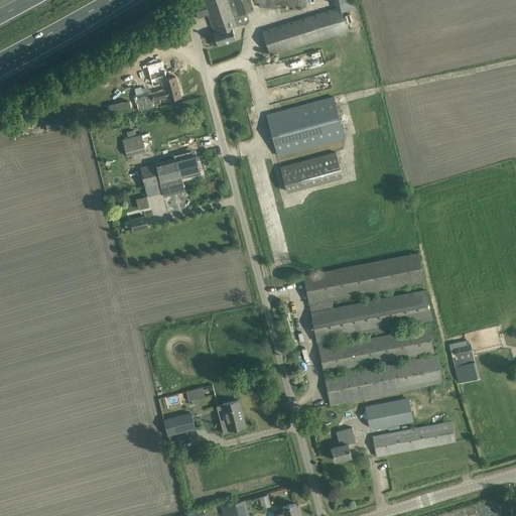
[(253,10),(249,0),(203,0),(214,32),(210,34),(214,46),(236,39),(232,27),(238,25),(235,16),(241,14),(244,24),(248,23),(249,20),(246,12),(253,10)]
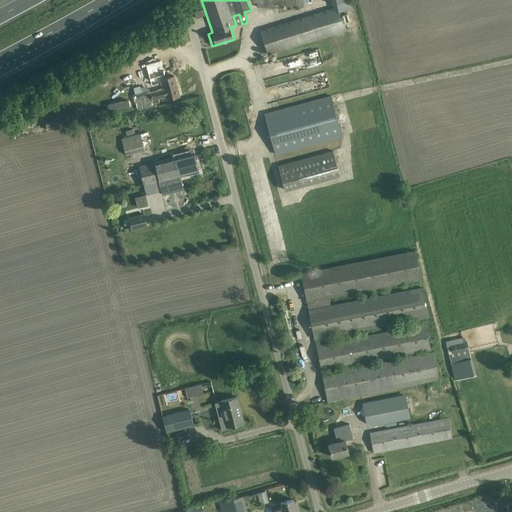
[(257,7),(275,9),(275,4),(282,5),(282,9),(285,9),(285,5),(302,7),(303,0),(252,0),(252,2),(257,2),(257,7)]
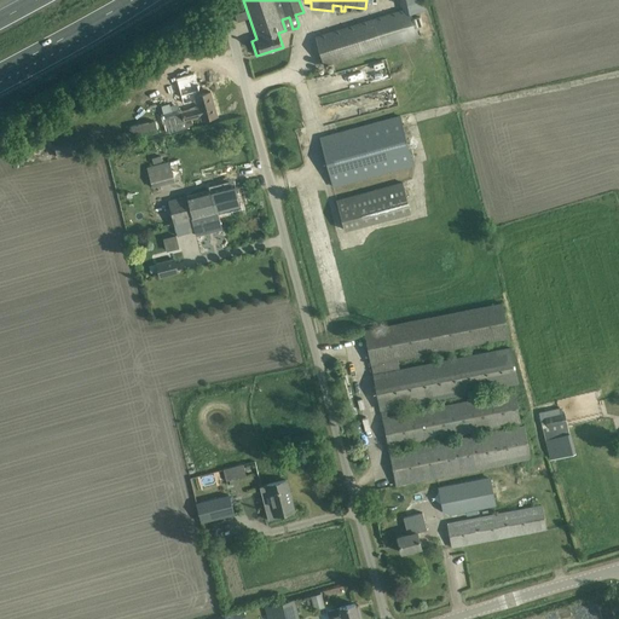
[(327,65),(418,38),(410,9),(318,36),(327,65)]
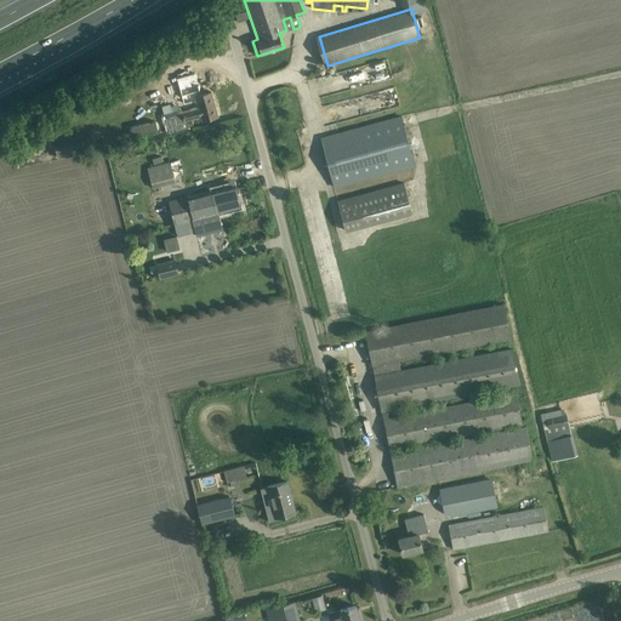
[(203,120),(206,120),(218,117),(211,92),(195,96),(199,108),(165,117),(161,117),(164,125),(164,124),(166,134),(169,132),(177,130),(194,126),(193,120),(203,118),(203,120)]
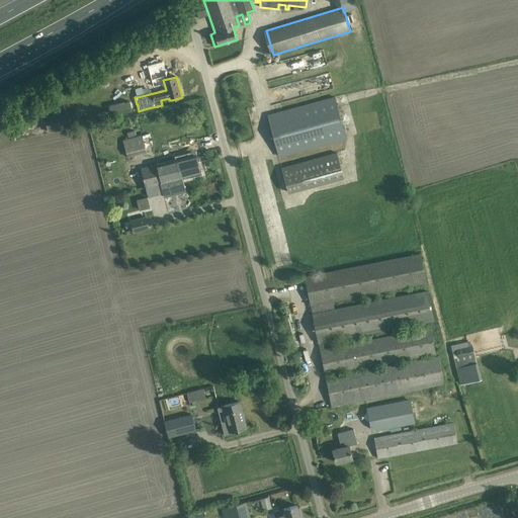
[(278,156),(288,154),(345,138),(334,97),(268,115),(278,156)]
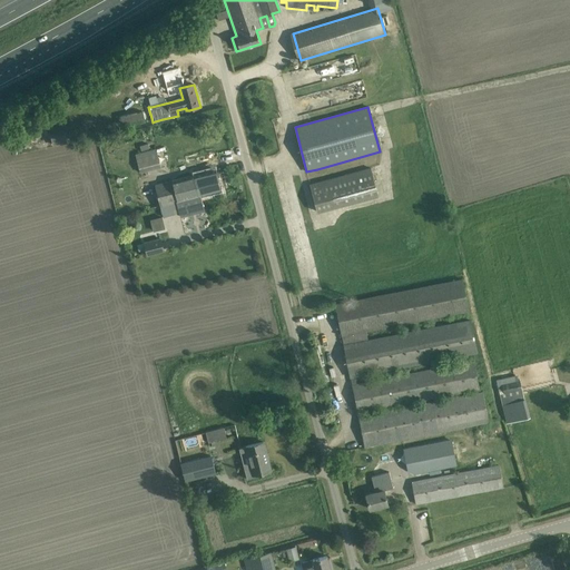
[(52,146),(66,143),(65,136),(51,139),(52,146)]
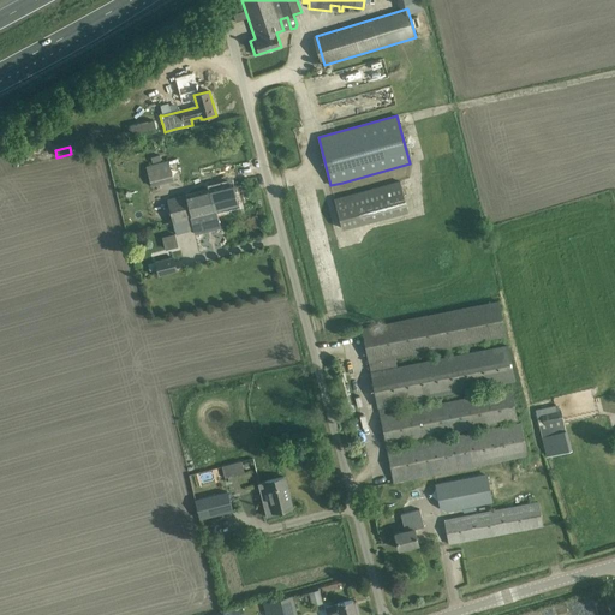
[(151,185),(174,179),(168,159),(145,165),(151,185)]
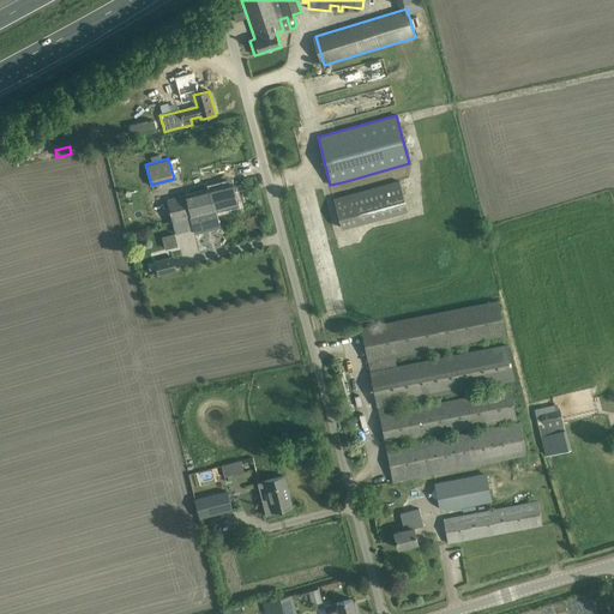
[(333,199),(342,228),(407,211),(399,181),(333,199)]
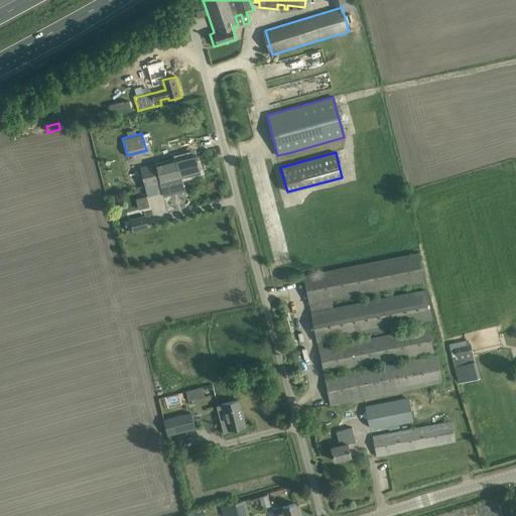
[(179,157),(155,163),(159,182),(163,197),(185,190),(181,176),(200,172),(196,153),(179,157)]
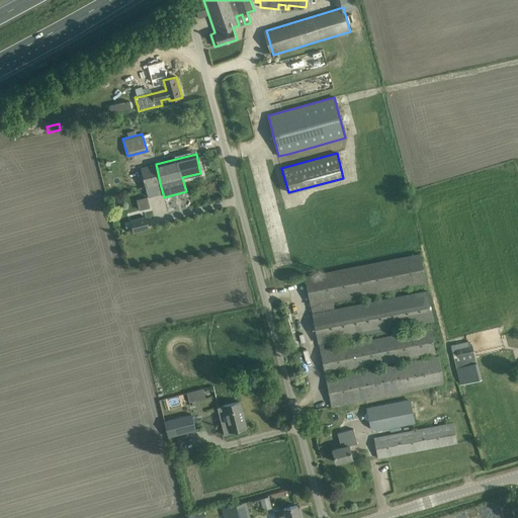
[(219,191),(217,181),(207,183),(209,193),(219,191)]
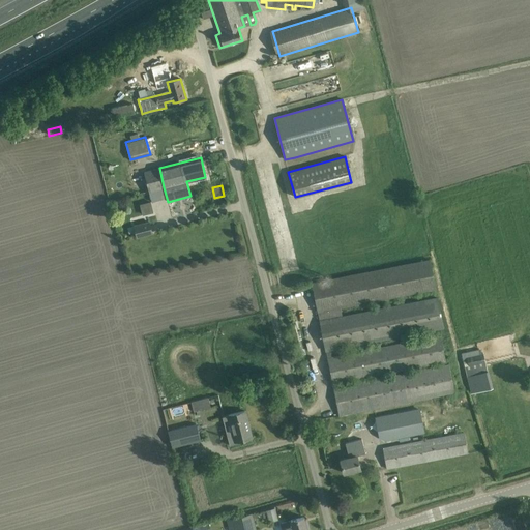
[(159,188),(149,190),(151,202),(162,199),(159,188)]
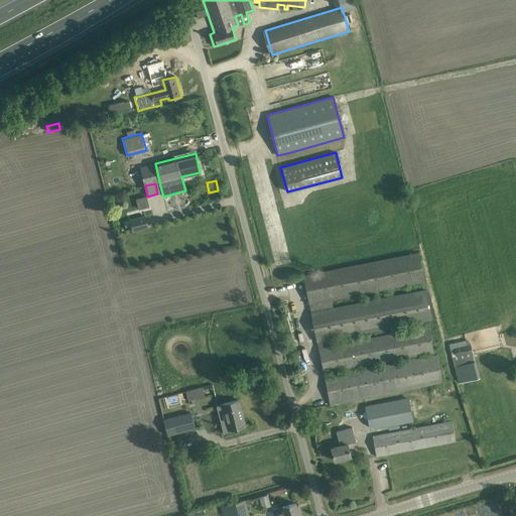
[(126,229),(132,227),(133,231),(148,227),(145,216),(130,220),(130,221),(124,222),(126,229)]
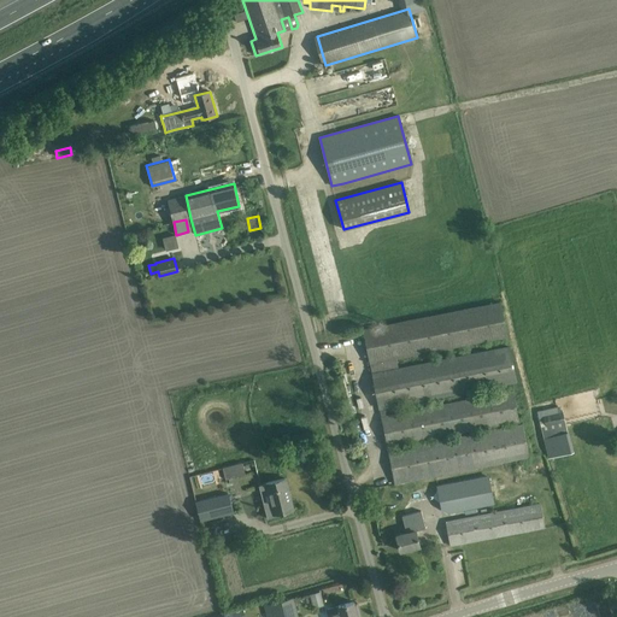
[(381,417),(387,446),(388,451),(394,483),(529,457),(522,424),(393,451),(392,446),(518,419),(512,389),(386,416),(385,409),(517,382),(510,346),(399,368),(397,358),(507,336),(500,303),(363,330),(370,363),(372,376),(380,405),(381,417)]
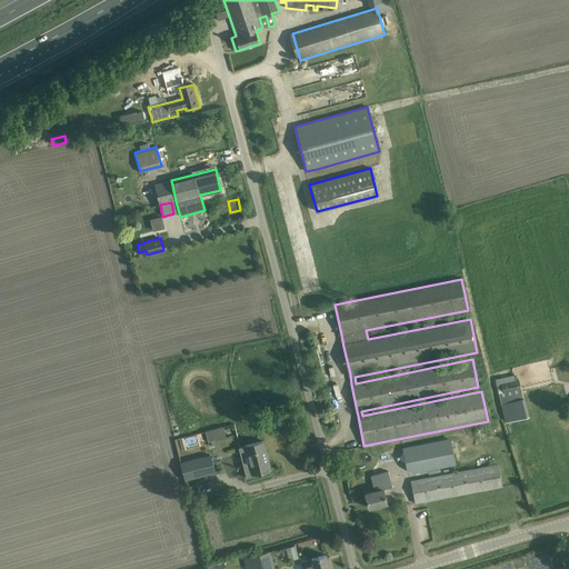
[(503,392),(499,393),(501,403),(505,403),(507,412),(503,412),(506,423),(530,418),(525,397),(523,398),(521,389),(518,390),(516,381),(502,383),(503,392)]
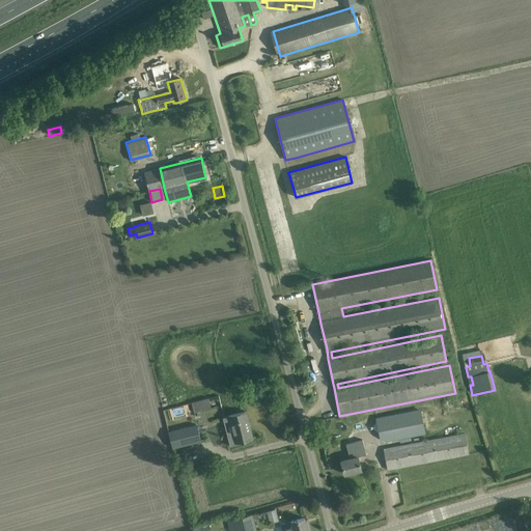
[(210,398),(192,400),(193,411),(211,409),(210,398)]
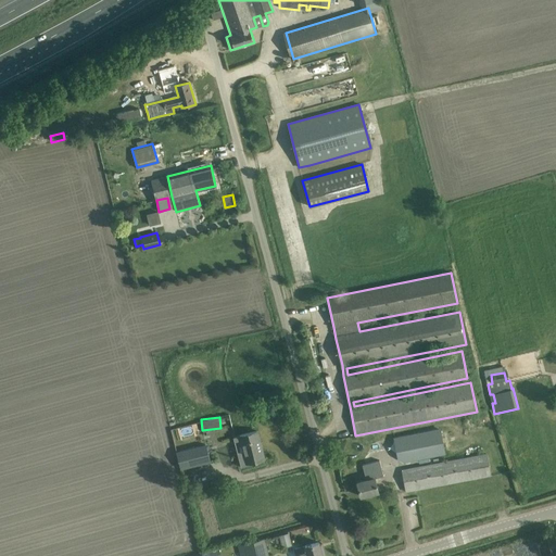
[(399,463),(443,454),(439,429),(394,438),(399,463)]
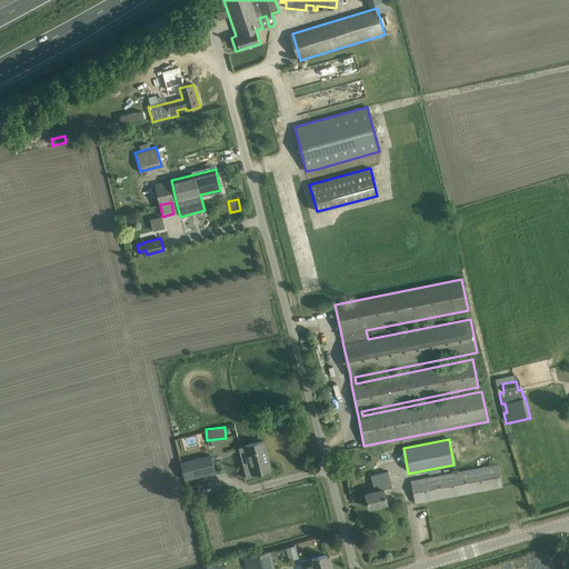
[(239,448),(240,451),(241,451),(245,465),(243,465),(247,477),(247,478),(262,475),(261,471),(269,470),(265,455),(267,455),(263,441),(239,448)]
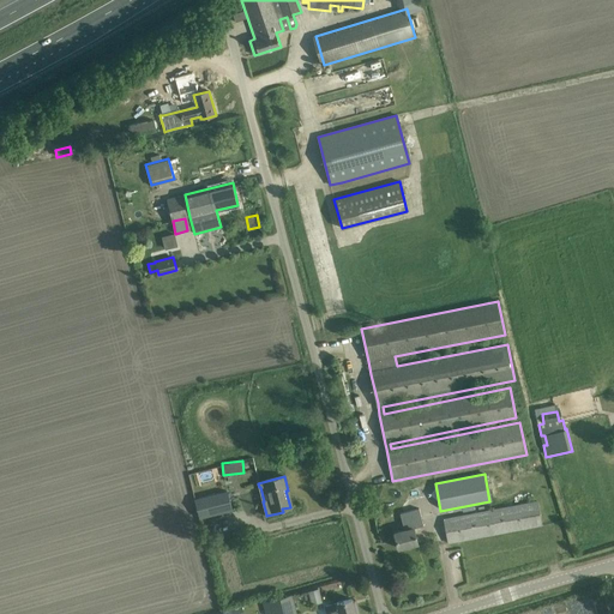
[(203,498),(196,499),(200,518),(202,518),(233,510),(228,493),(228,491),(214,494),(203,498)]
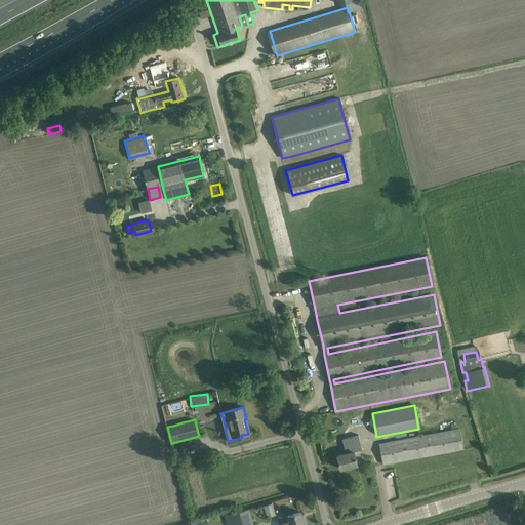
[(463,449),(461,439),(459,429),(378,445),(380,454),(382,465),(463,449)]
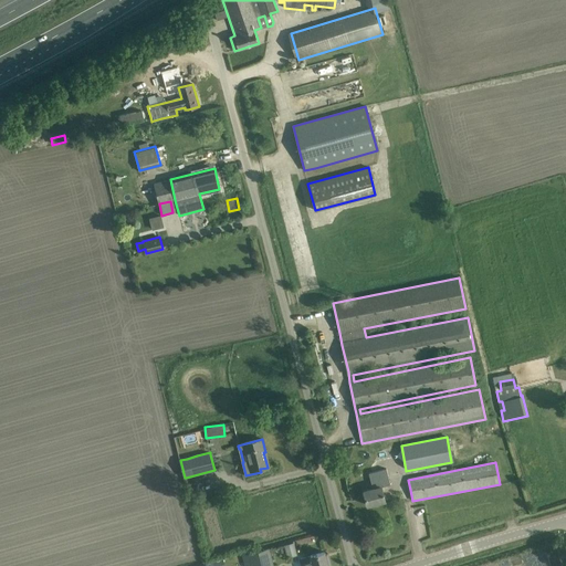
[(386,469),(369,473),(373,489),(364,491),(367,505),(385,501),(381,486),(390,484),(386,469)]
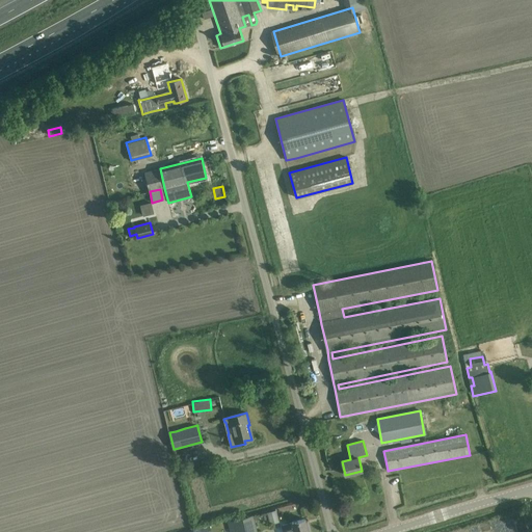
[(271,525),(280,522),(276,510),(267,512),(271,525)]
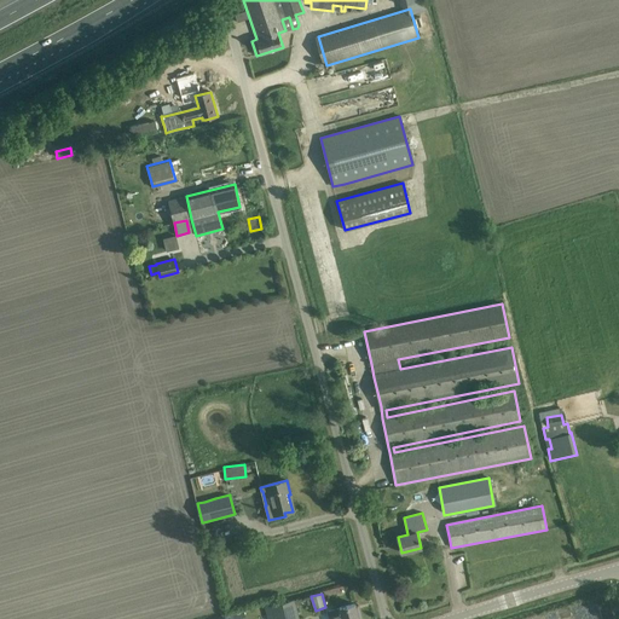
[(282,603),(285,618),(299,618),(294,600),(282,603)]
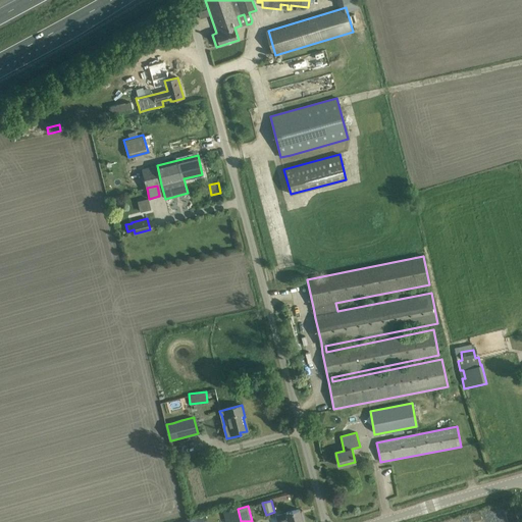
[(228,521),(241,521),(238,509),(226,512),(228,521)]
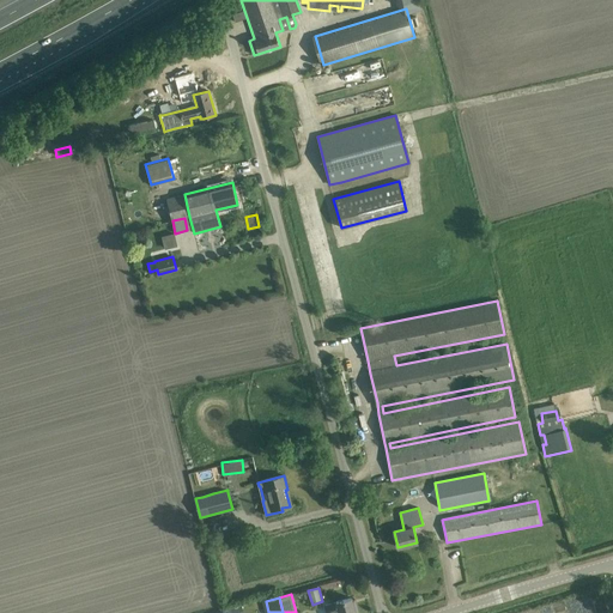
[(358,612),(356,604),(353,604),(351,598),(337,602),(325,606),(327,612),(358,612)]
